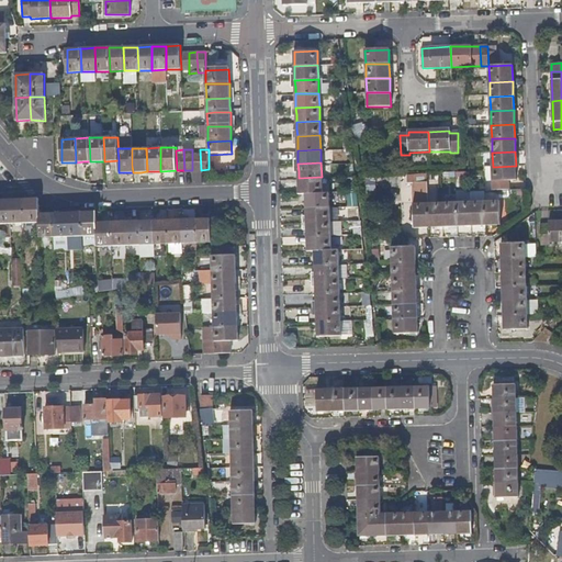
[(509,190),(509,180),(516,180),(516,166),(493,167),(494,191),(509,190)]
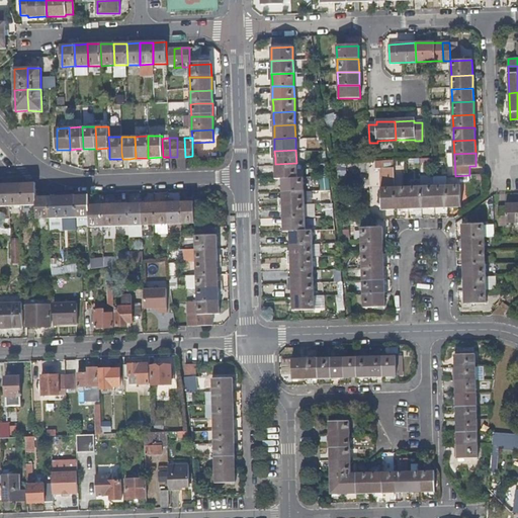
[(296,176),(296,163),(275,164),(275,177),(281,177),(296,176)]
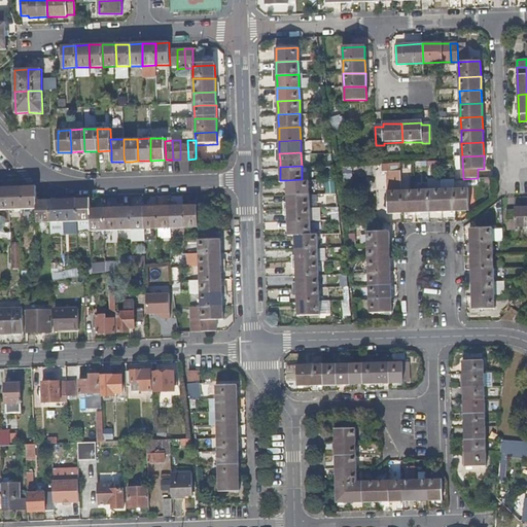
[(309,192),(308,179),(302,179),(286,180),(287,192),(309,192)]
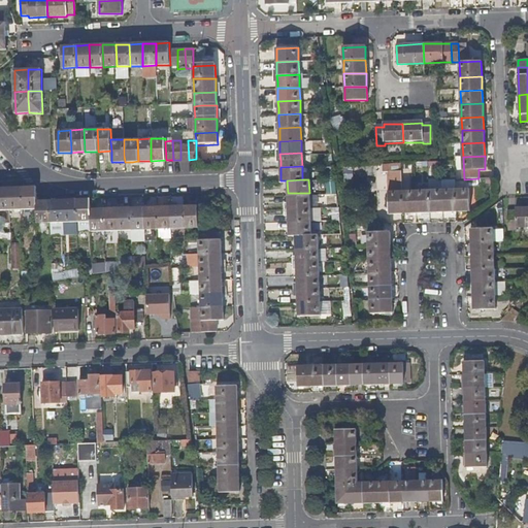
[(0,209),(9,209),(8,190),(0,189),(0,209)]
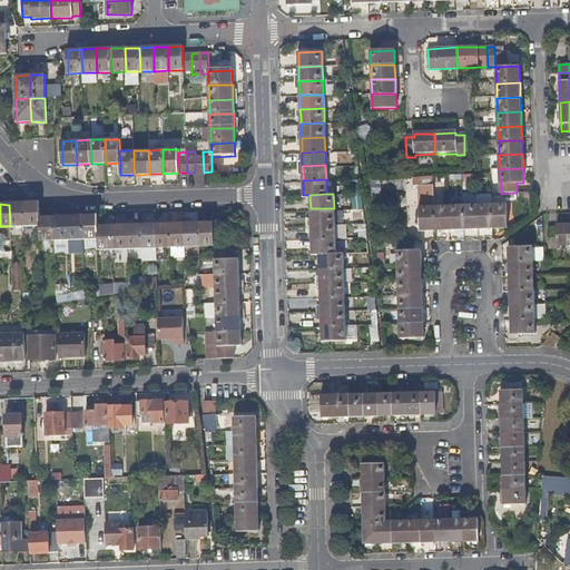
[(25,226),(23,204),(9,205),(10,226),(25,226)]
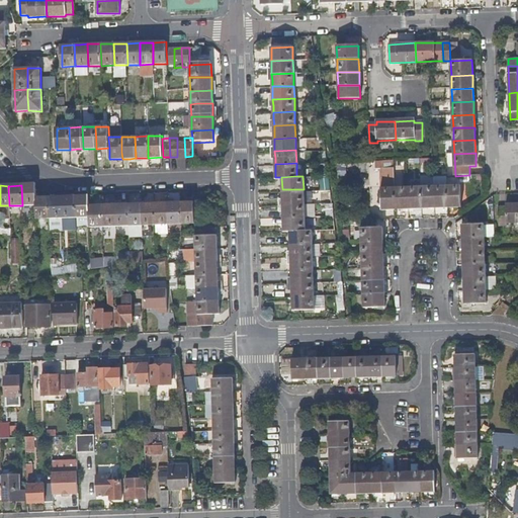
[(35,201),(35,185),(21,185),(22,205),(36,204),(35,201)]
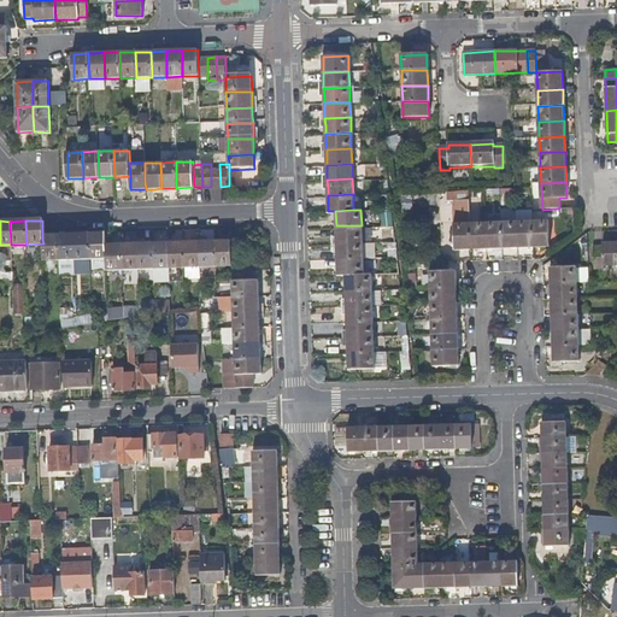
[(517,248),(517,222),(501,223),(501,248),(517,248)]
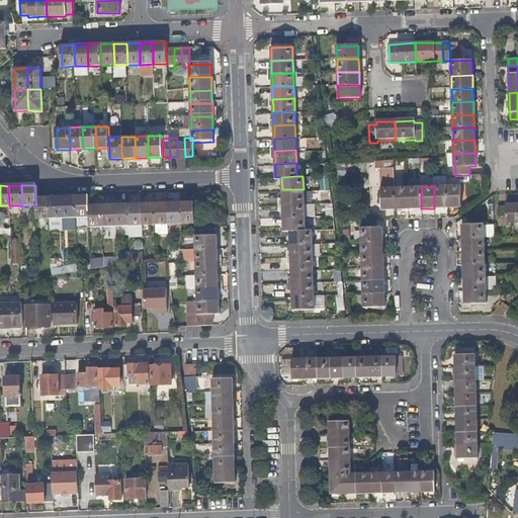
[(447,207),(446,186),(434,186),(434,208),(447,207)]
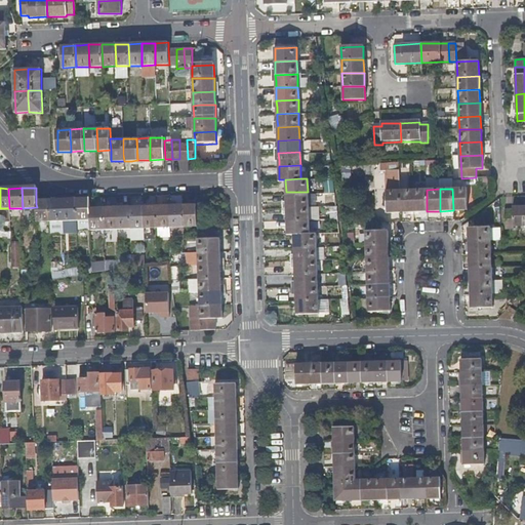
[(467,210),(466,189),(452,189),(453,210),(467,210)]
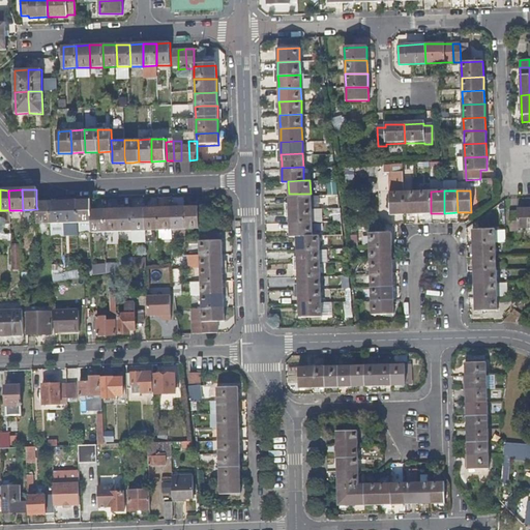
[(431,213),(431,192),(417,193),(417,214),(431,213)]
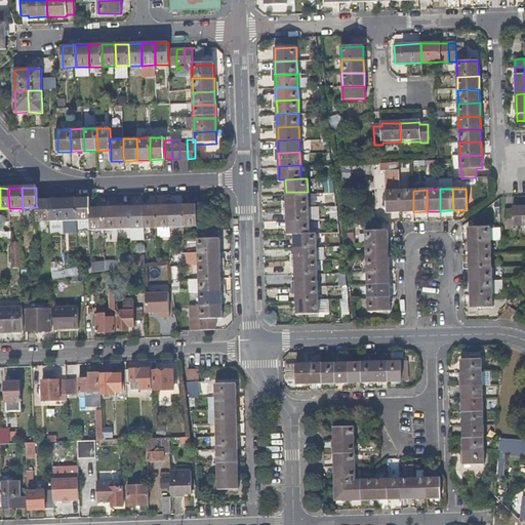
[(400,212),(400,191),(387,192),(387,213),(400,212)]
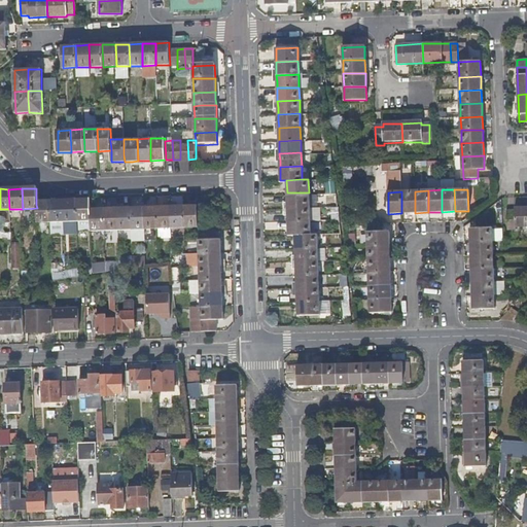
[(415,213),(415,191),(401,191),(401,213),(415,213)]
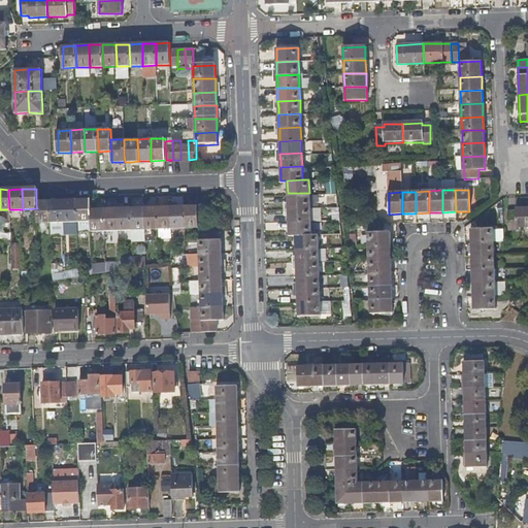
[(309,206),(309,193),(288,193),(288,200),(288,207),(309,206)]
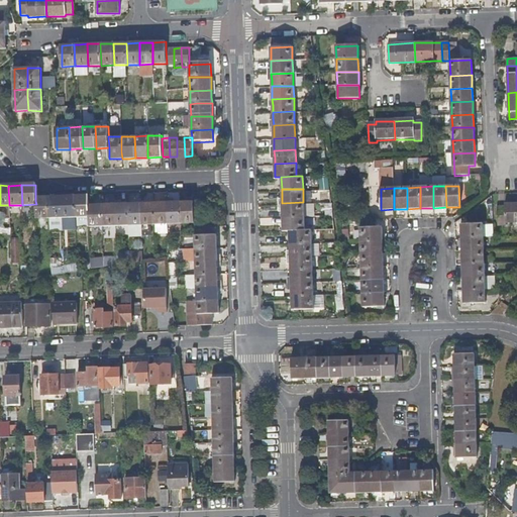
[(90,218),(89,208),(89,197),(76,198),(76,208),(77,218),(90,218)]
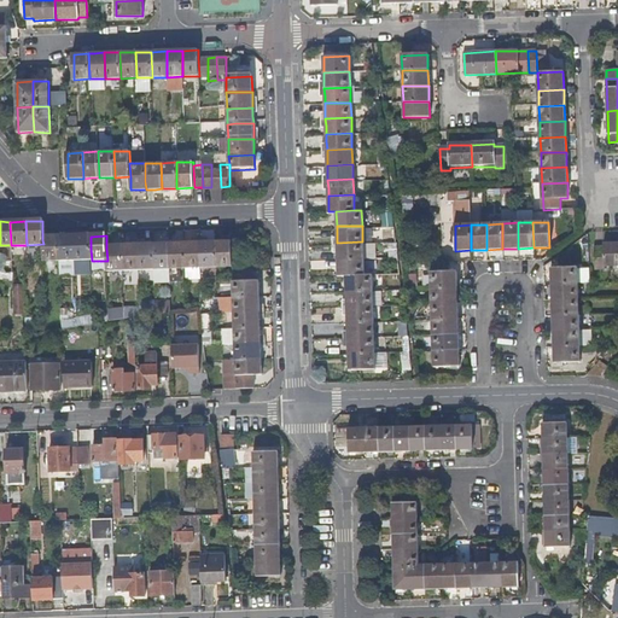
[(92,261),(91,249),(91,237),(74,238),(75,262),(92,261)]
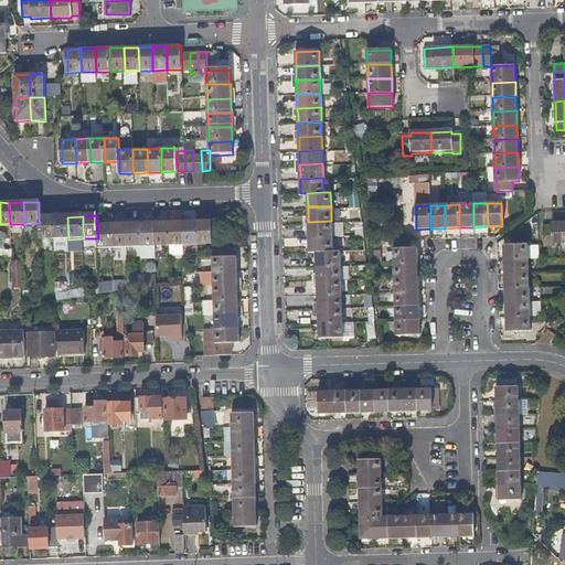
[(68,240),(67,217),(53,219),(54,232),(54,241),(68,240)]
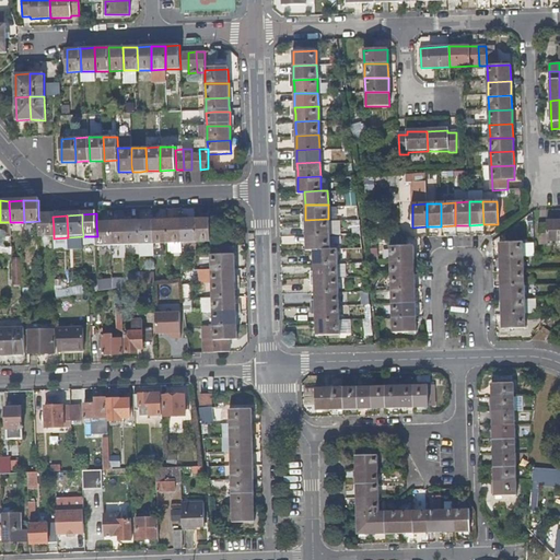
[(54,238),(54,230),(53,217),(38,218),(39,221),(39,231),(39,240),(54,238)]
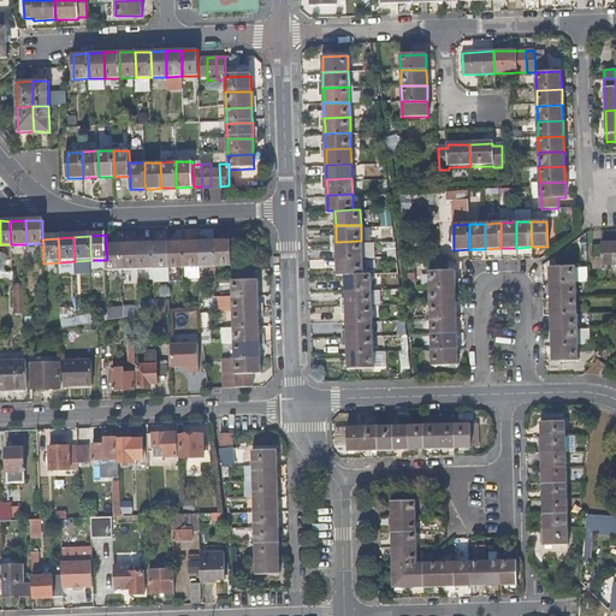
[(232,266),(231,241),(214,242),(215,267),(232,266)]
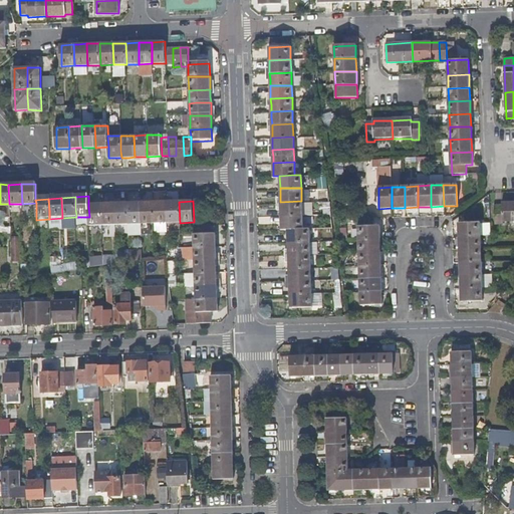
[(302,214),(301,201),(280,202),(280,208),(281,214),(302,214)]
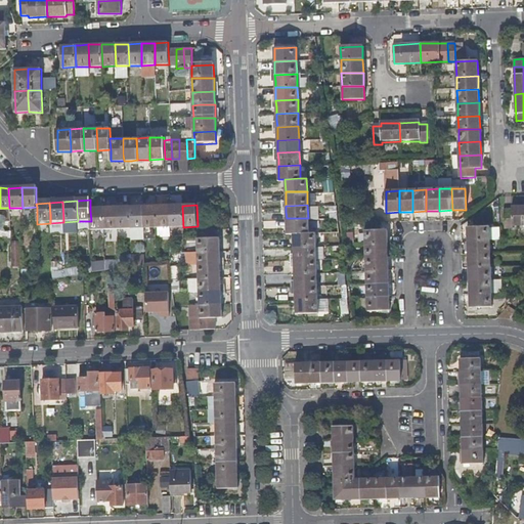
[(183,227),(182,206),(178,206),(170,207),(171,227),(183,227)]
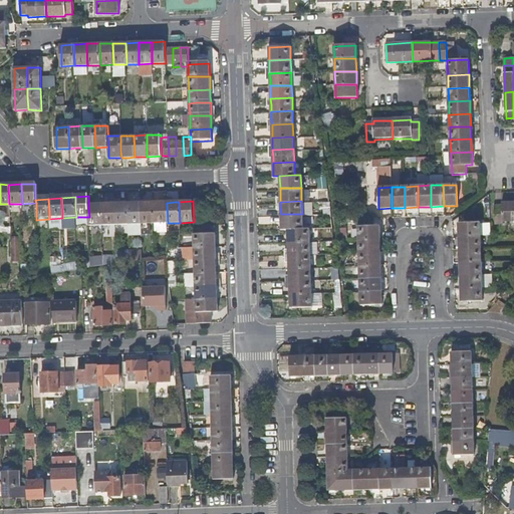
[(513,220),(513,202),(504,202),(503,205),(496,205),(497,223),(504,223),(505,221),(513,220)]
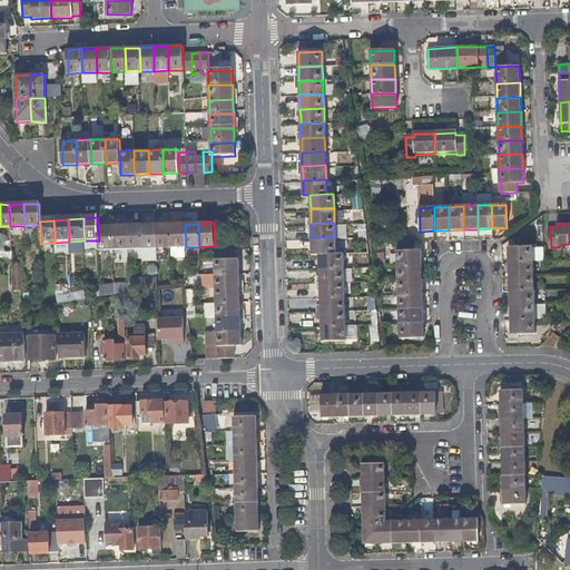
[(172,248),(170,225),(164,225),(156,226),(158,248),(172,248)]
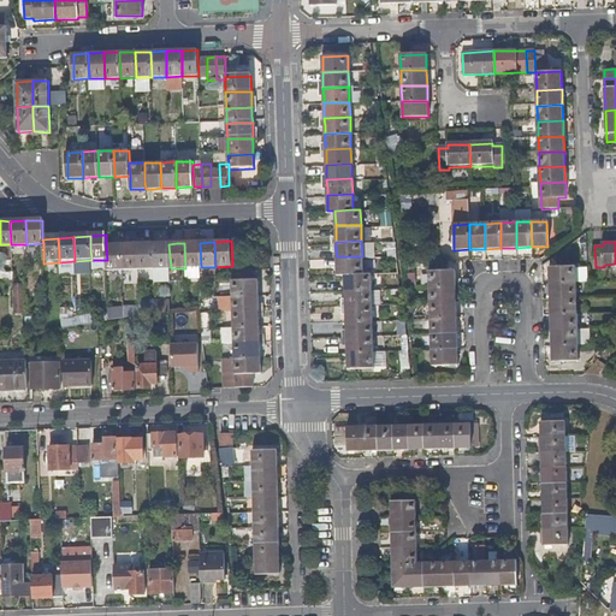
[(201,267),(200,243),(191,243),(184,243),(185,268),(201,267)]
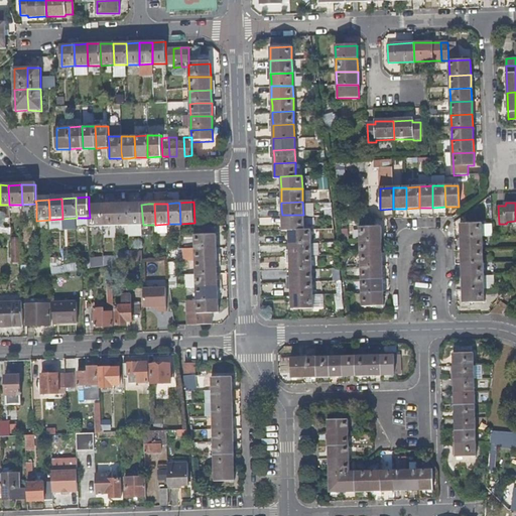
[(143,225),(141,205),(134,205),(129,206),(130,226),(143,225)]
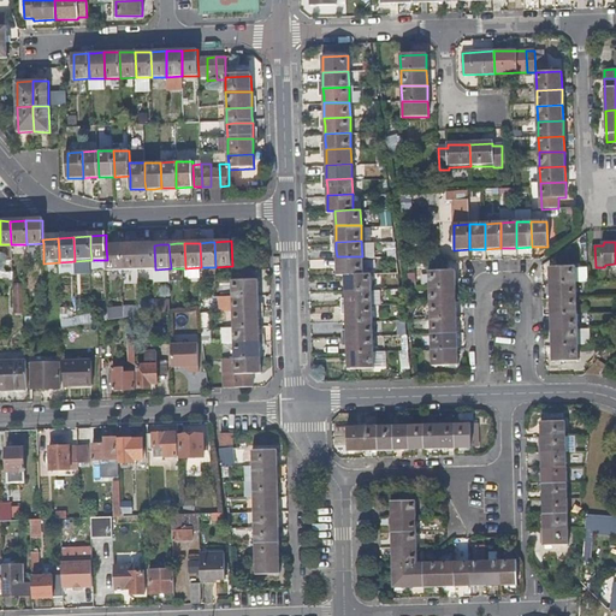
[(140,264),(138,246),(129,247),(123,247),(123,262),(124,271),(140,271),(140,264)]
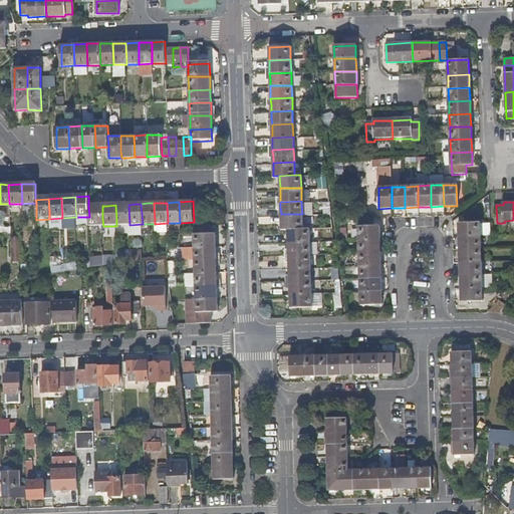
[(130,225),(129,205),(121,205),(115,205),(116,220),(116,226),(130,225)]
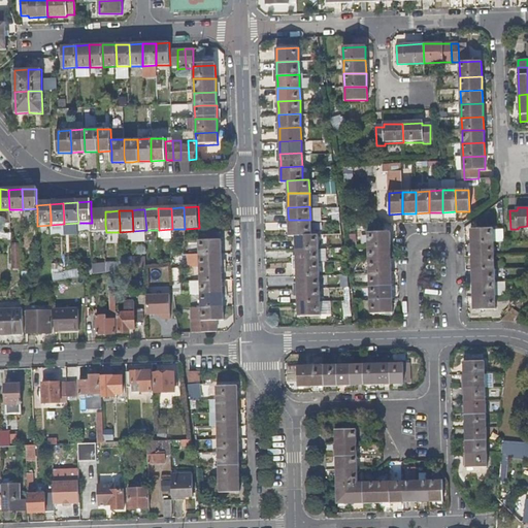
[(105,225),(105,211),(91,212),(92,223),(92,233),(106,232),(105,225)]
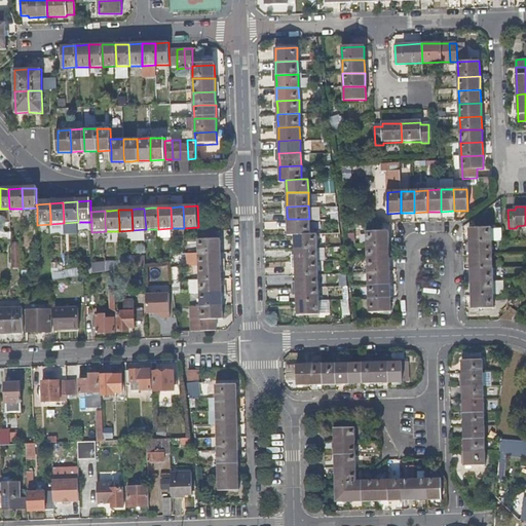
[(309,231),(309,219),(288,219),(288,232),(294,232),(309,231)]
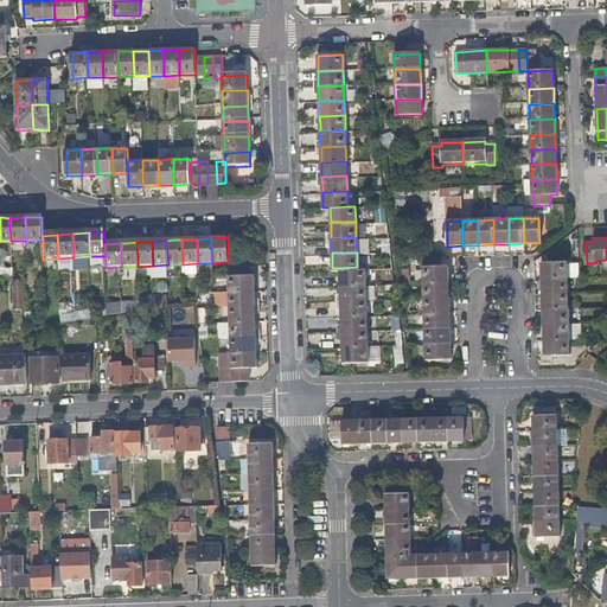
[(249,270),(248,261),(229,262),(229,272),(249,270)]
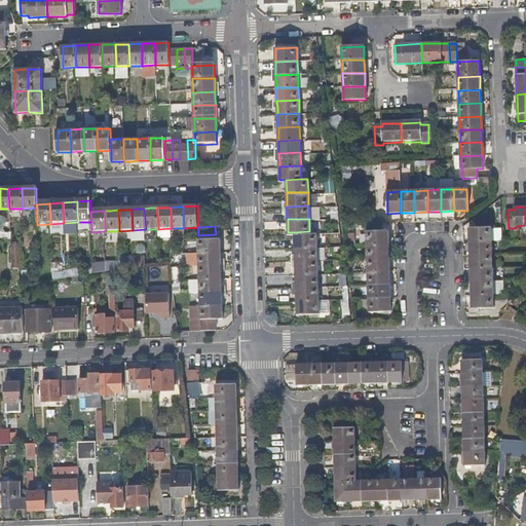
[(491,241),(490,228),(468,228),(468,242),(491,241)]
